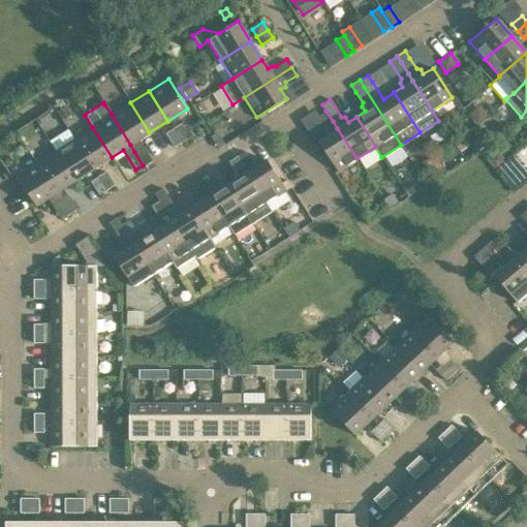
[(130,102),(112,115),(130,145),(134,152),(143,165),(151,160),(138,140),(149,132),(130,102)]
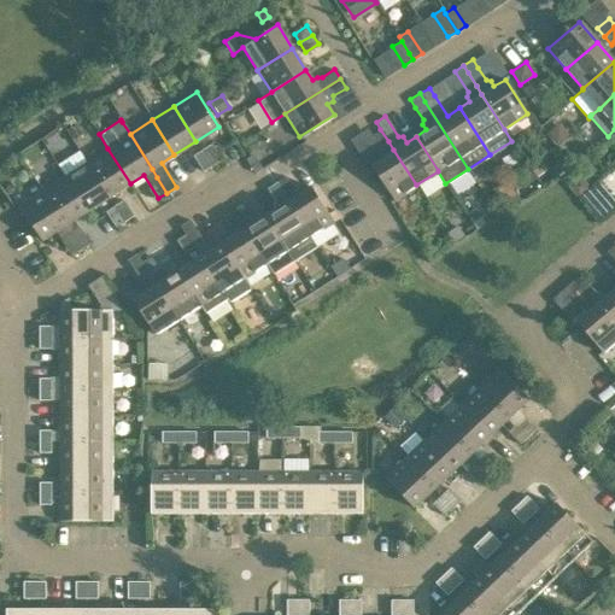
[(76,123),(66,129),(72,139),(82,134),(76,123)]
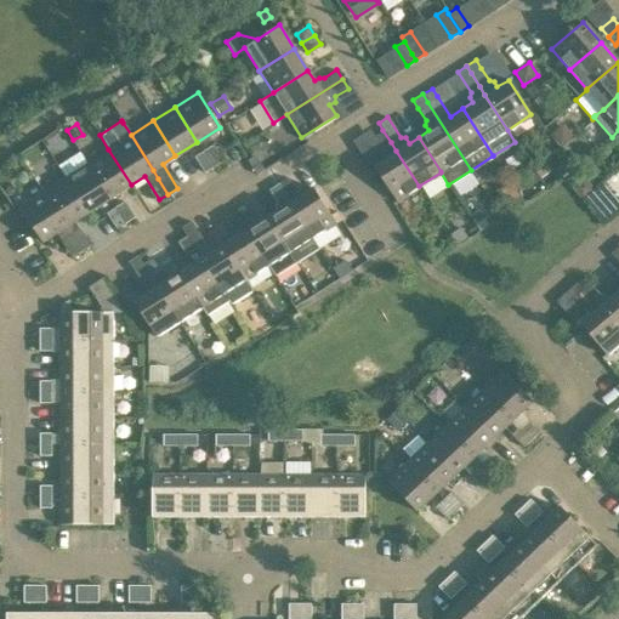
[(569,136),(564,130),(554,129),(550,132),(560,143),(563,141),(569,136)]
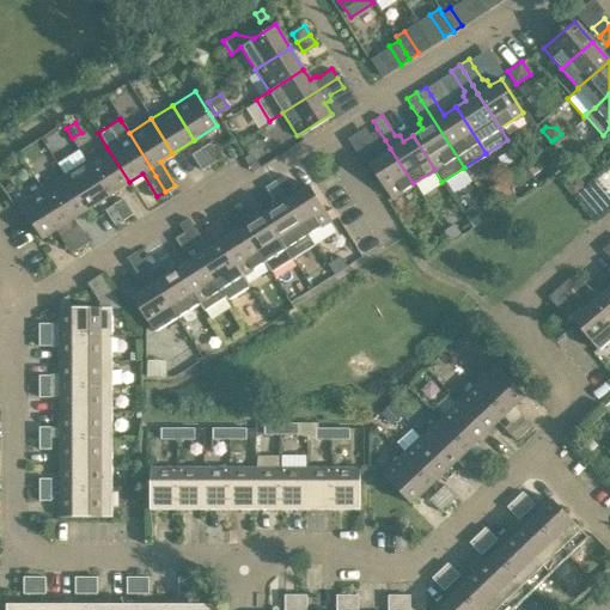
[(379,156),(367,163),(390,197),(413,183),(390,148),(385,140),(377,128),(368,134),(377,146),(376,151),(379,156)]
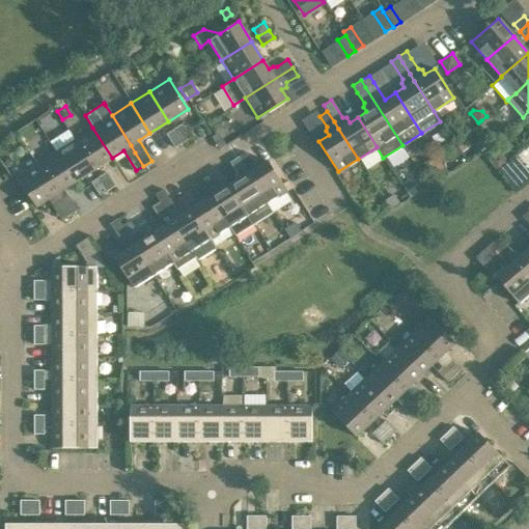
[(181,123),(172,129),(181,142),(189,137),(181,123)]
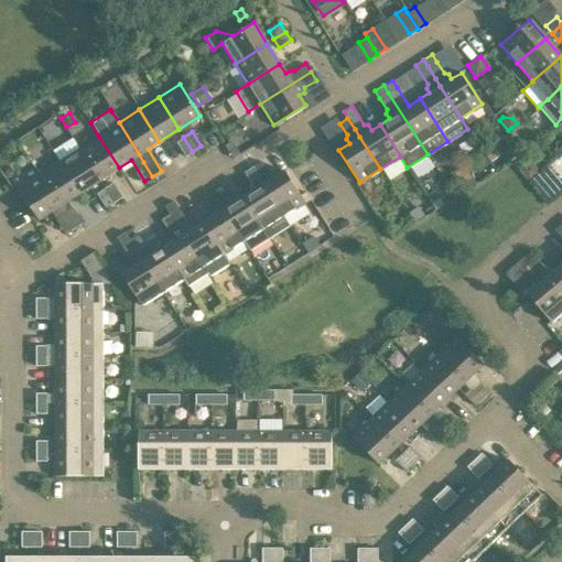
[(98,136),(78,148),(99,180),(119,168),(98,136)]
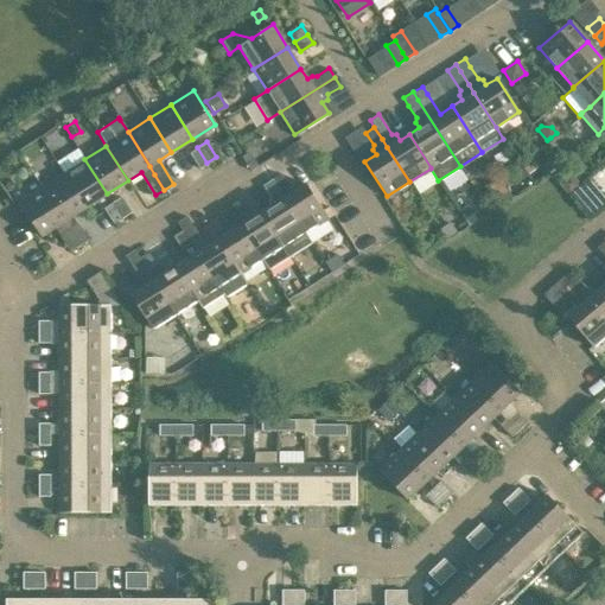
[(197,147),(189,153),(198,167),(207,163),(197,147)]
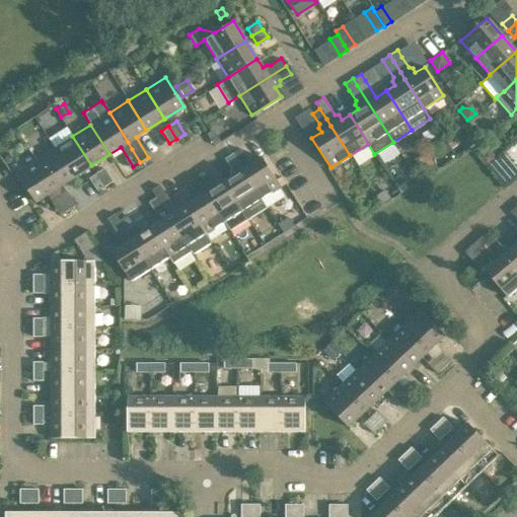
[(453,132),(443,138),(449,148),(459,141),(453,132)]
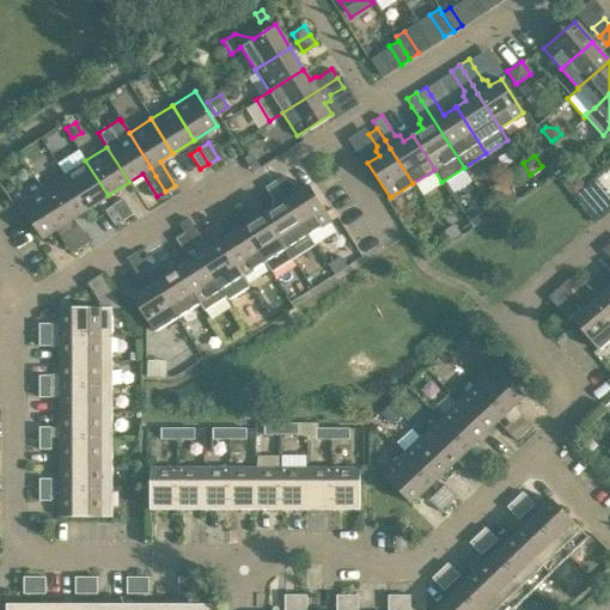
[(555,157),(543,165),(550,175),(562,165),(555,157)]
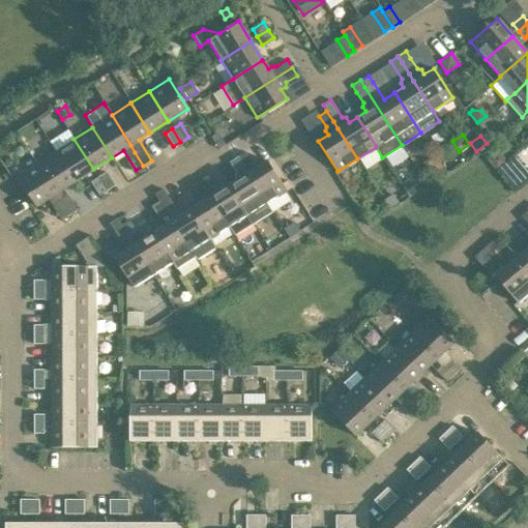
[(74,139),(55,151),(74,181),(93,169),(74,139)]
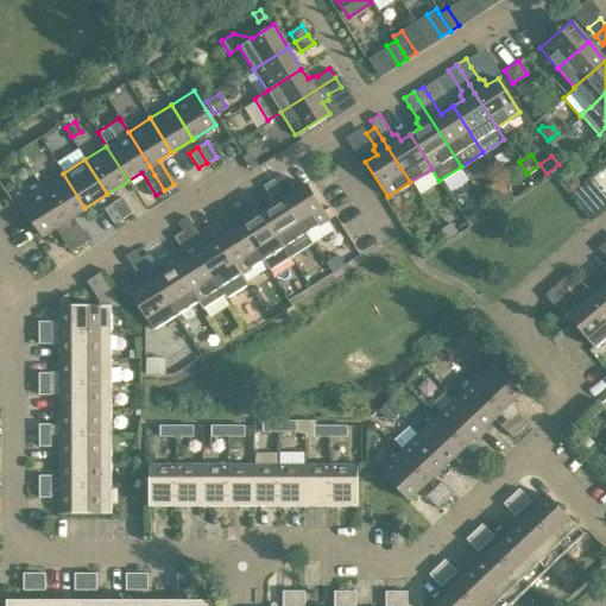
[(518,164),(509,169),(517,181),(525,175),(518,164)]
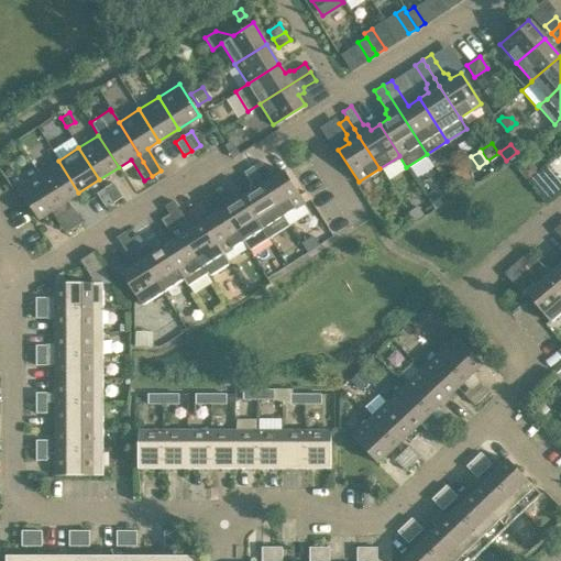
[(58,161),(39,173),(58,205),(64,212),(73,227),(80,221),(67,199),(78,193),(58,161)]
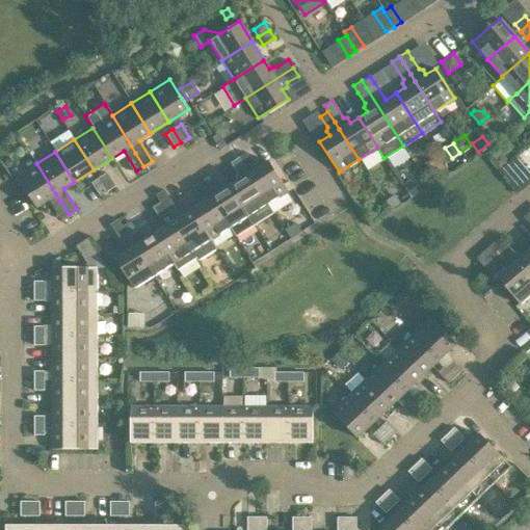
[(245,152),(237,157),(244,167),(253,162),(245,152)]
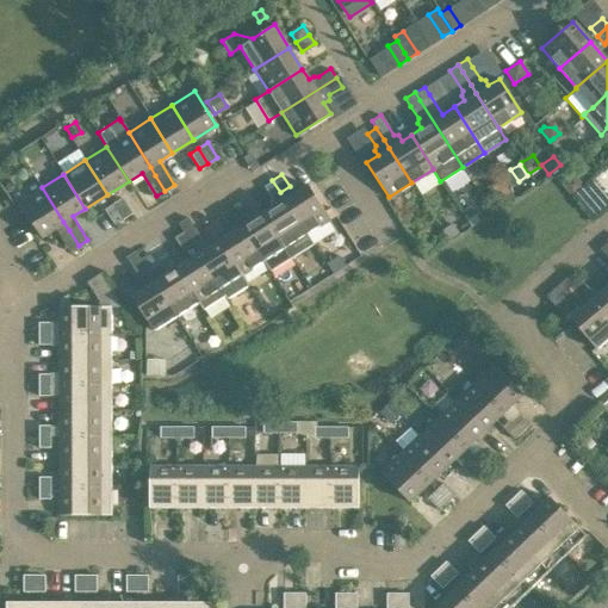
[(575,180),(564,179),(560,182),(562,184),(570,193),(574,190),(579,186),(575,180)]
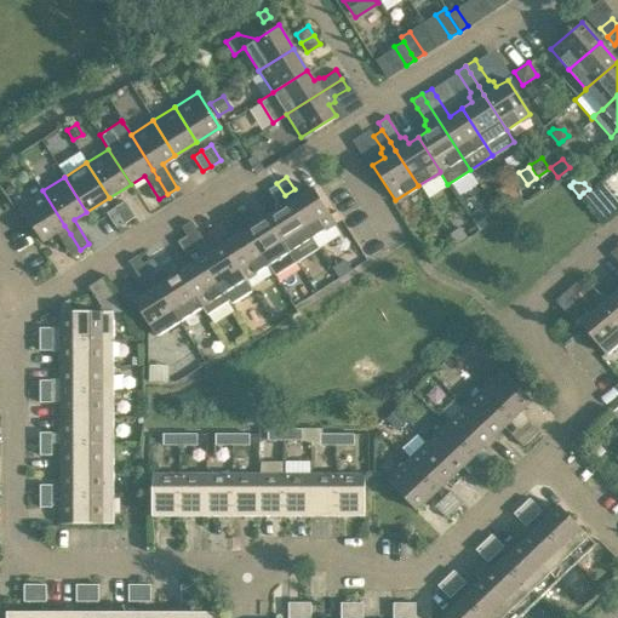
[(276,210),(267,216),(296,261),(318,247),(310,236),(289,201),(285,195),(276,183),(268,188),(275,201),(275,206),(276,210)]
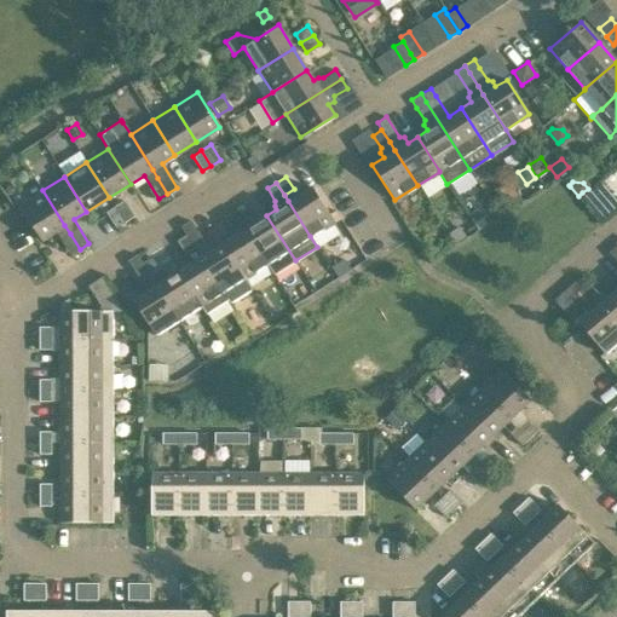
[(600,184),(581,200),(589,208),(607,194),(600,184)]
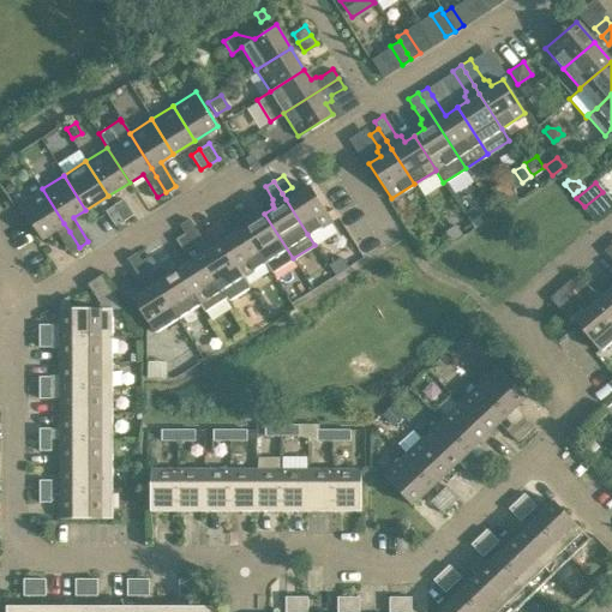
[(309,185),(286,199),(307,234),(331,220),(309,185)]
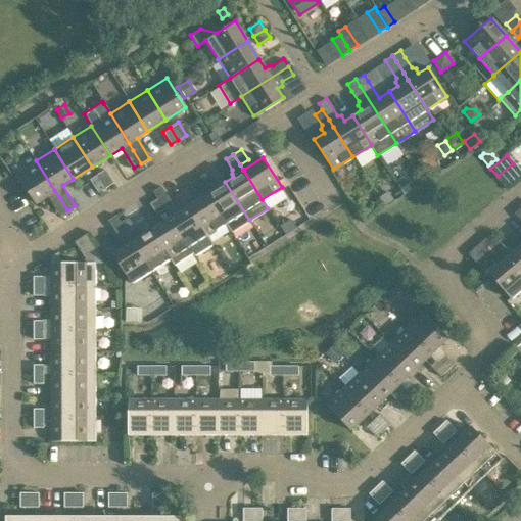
[(36,160),(15,173),(35,202),(54,190),(36,160)]
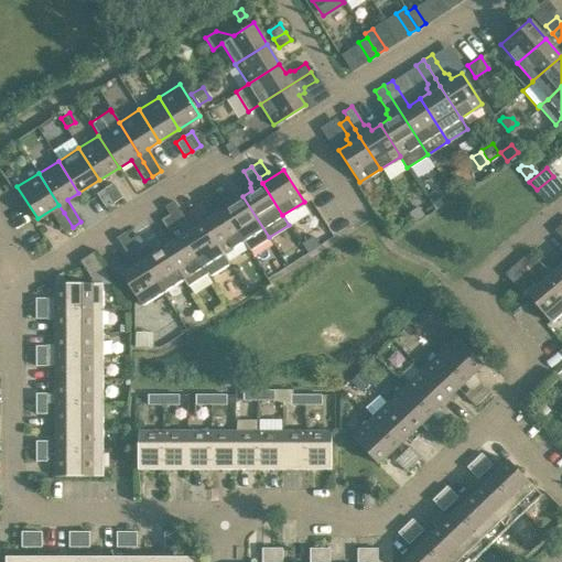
[(112,182),(104,187),(112,202),(121,196),(112,182)]
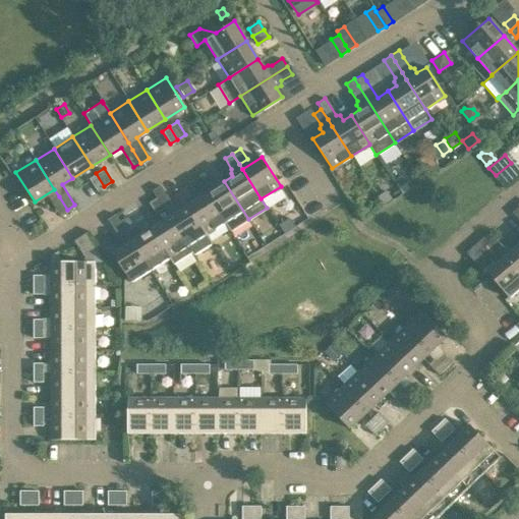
[(203,172),(195,177),(202,187),(206,192),(224,222),(229,231),(248,219),(224,181),(216,186),(214,183),(210,183),(203,172)]
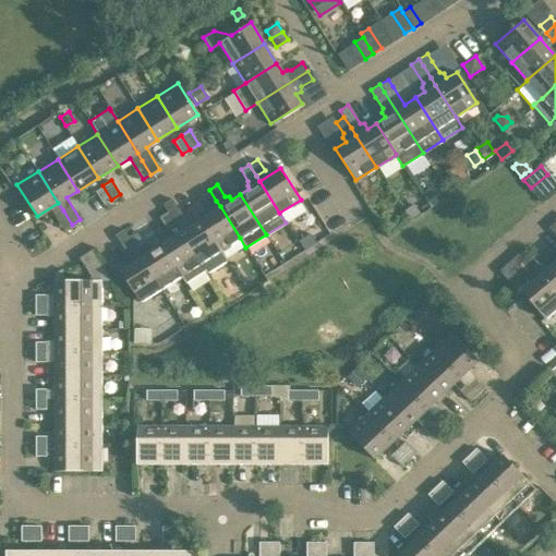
[(111,200),(103,185),(95,191),(104,204),(111,200)]
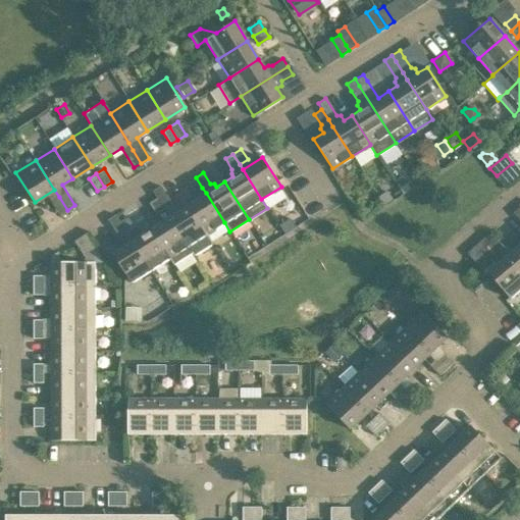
[(402,176),(395,180),(399,189),(405,185),(406,184),(402,176)]
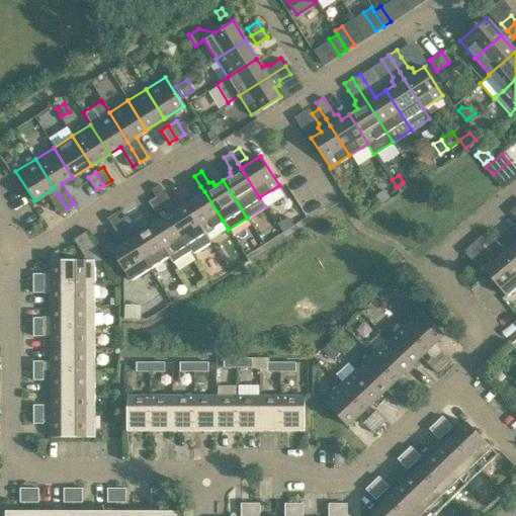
[(194,176),(186,181),(193,191),(200,186),(194,176)]
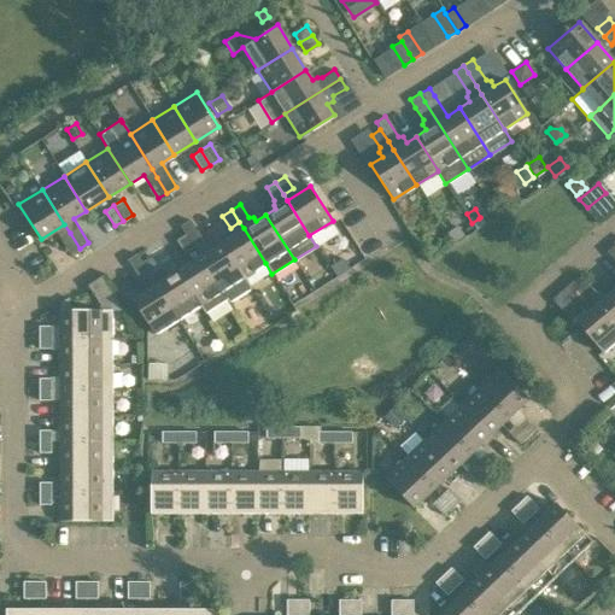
[(188,220),(180,224),(185,234),(193,246),(199,257),(221,291),(226,299),(228,302),(250,287),(244,277),(221,242),(211,249),(206,241),(203,240),(188,220)]
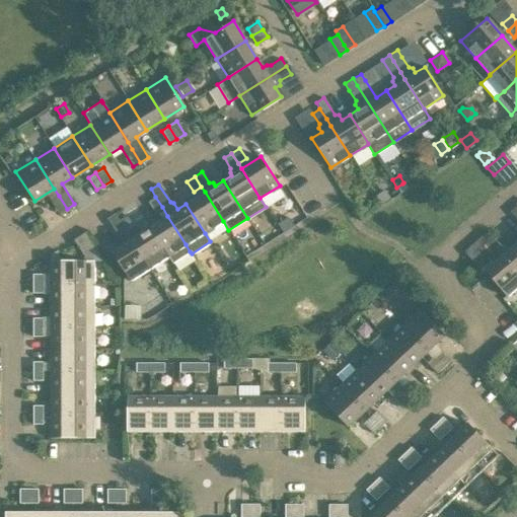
[(383,191),(375,196),(381,204),(389,199),(383,191)]
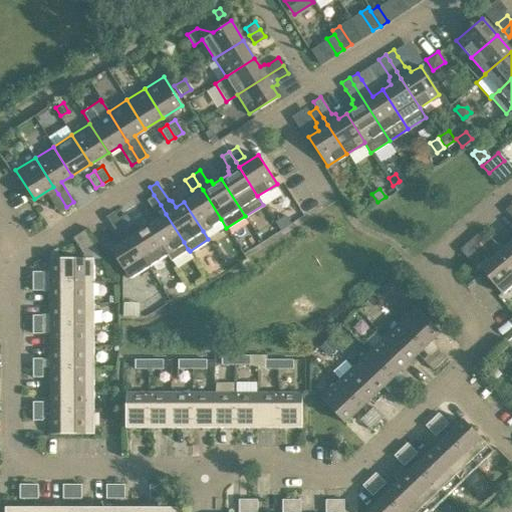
[(203,190),(184,202),(203,231),(221,219),(203,190)]
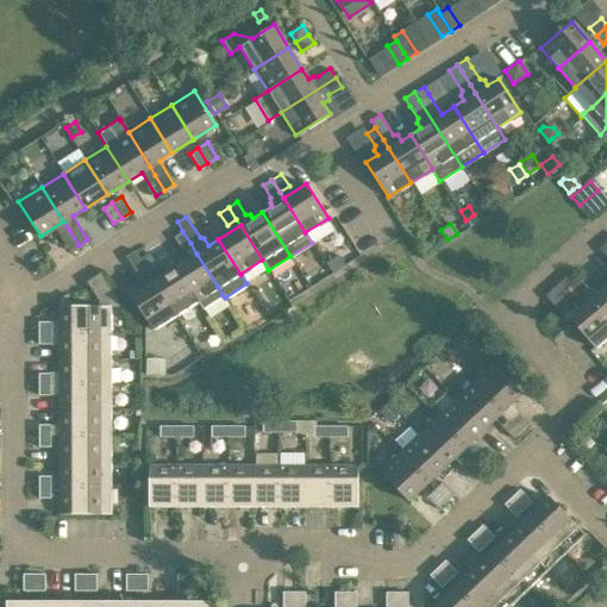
[(69,230),(60,236),(69,250),(79,245),(69,230)]
